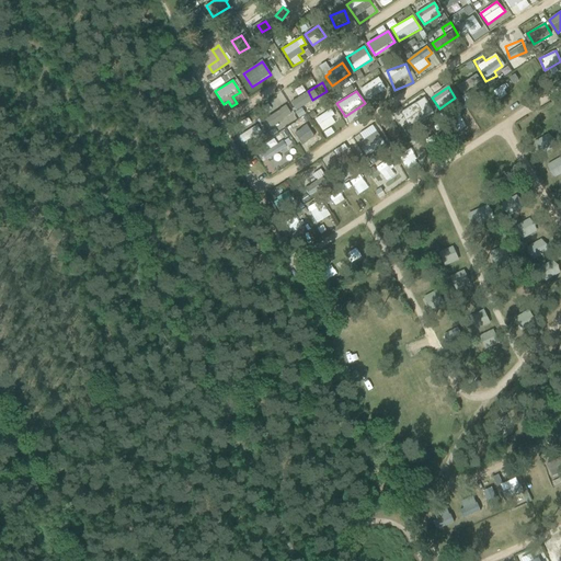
[(242,92),(233,96),(237,102),(245,98),(242,92)]
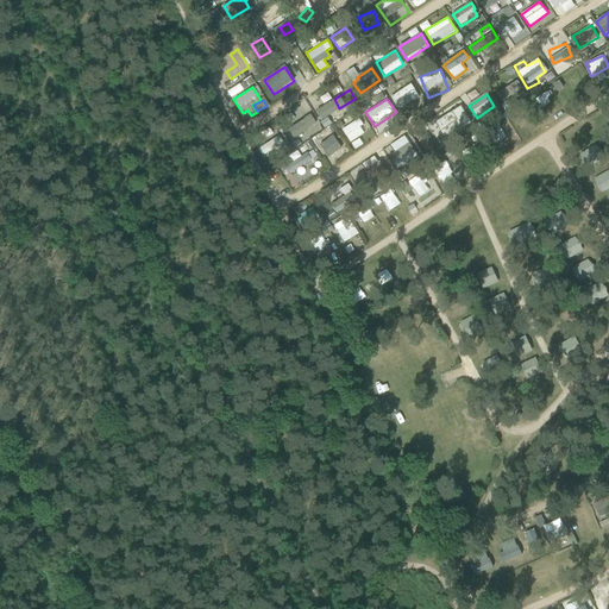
[(458,121),(441,132),(446,139),(470,124),(460,108),(453,113),(458,121)]
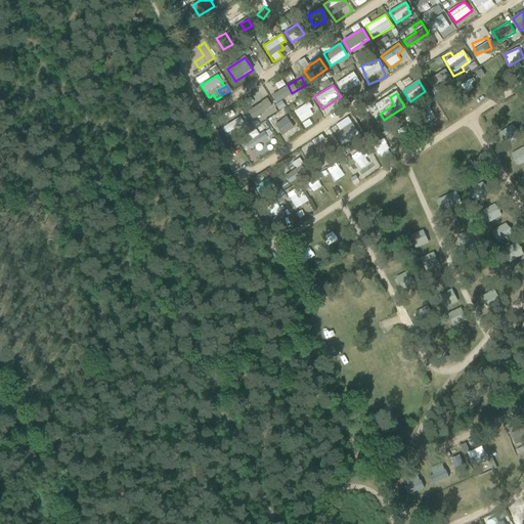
[(251,119),(266,107),(259,97),(244,107),(251,119)]
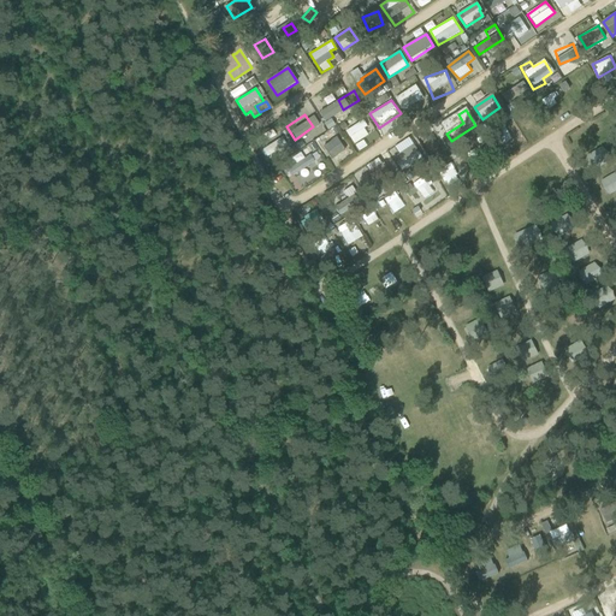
[(368,146),(363,140),(371,134),(362,120),(347,131),(360,152),(368,146)]
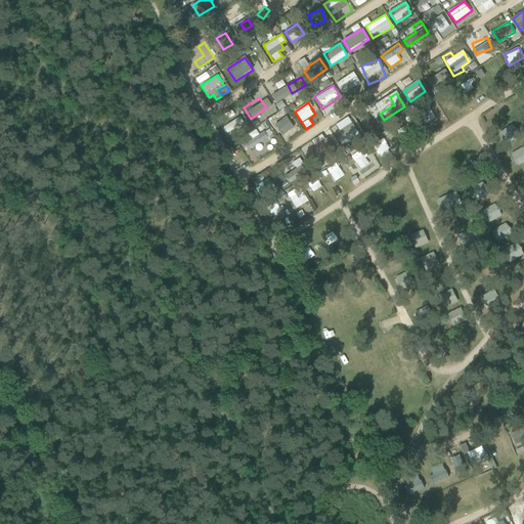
[(222,126),(225,132),(243,124),(239,118),(222,126)]
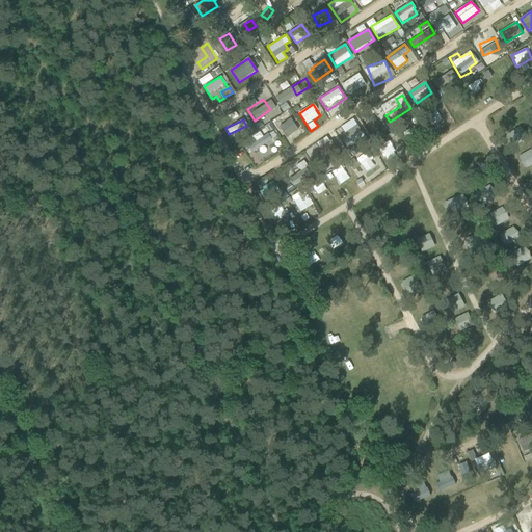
[(291,120),(280,127),(286,137),(297,130),(291,120)]
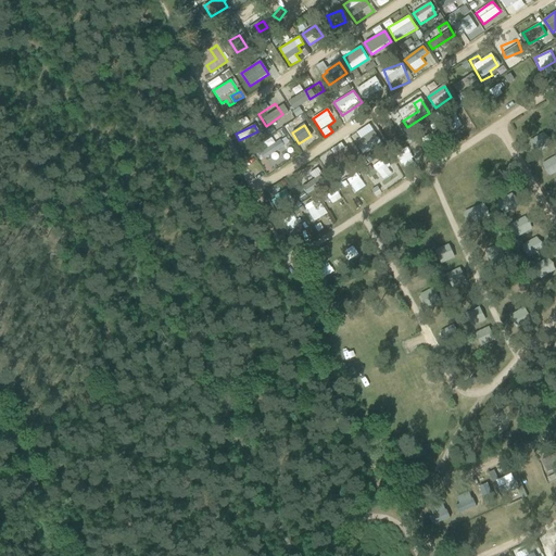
[(374,131),(355,143),(363,155),(381,142),(374,131)]
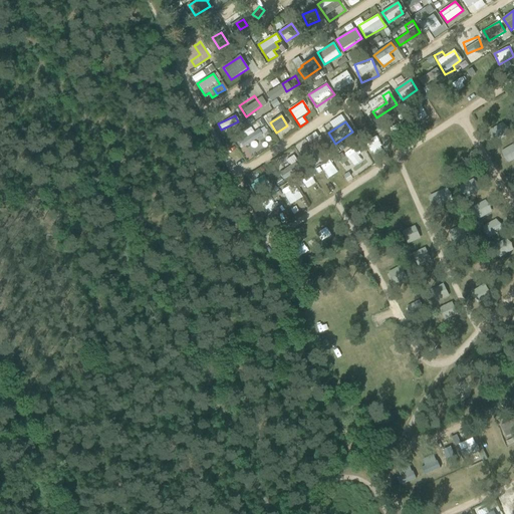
[(456,135),(446,139),(452,152),(462,148),(456,135)]
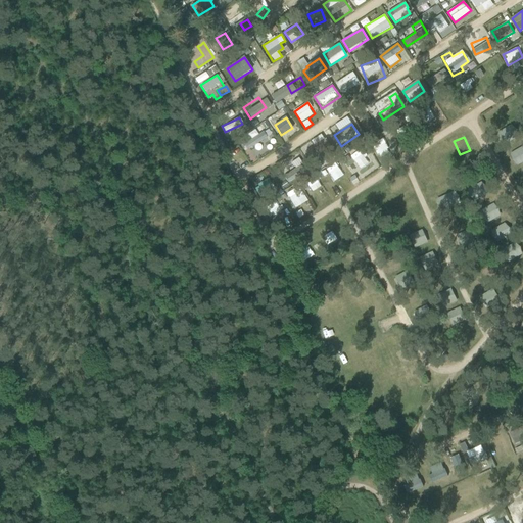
[(233,150),(241,162),(257,152),(249,140),(233,150)]
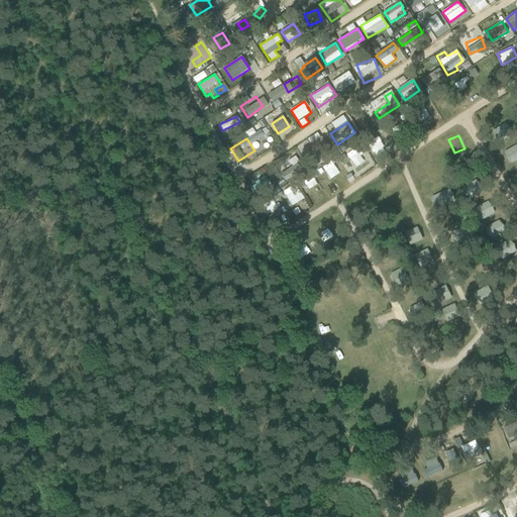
[(322,138),(302,151),(311,164),(330,150),(330,149),(327,144),(326,144),(322,138)]
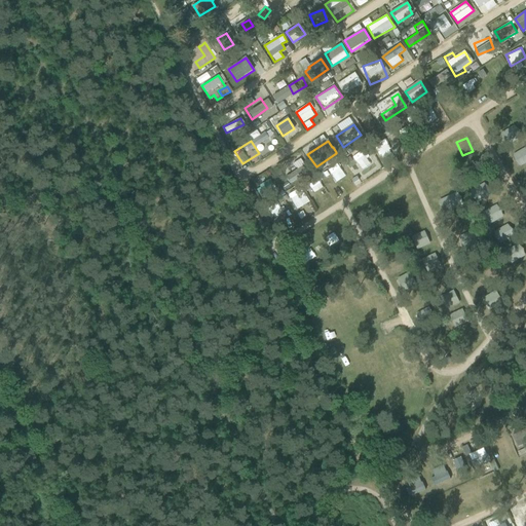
[(518,146),(521,151),(510,157),(514,165),(525,158),(525,148),(523,143),(518,146)]
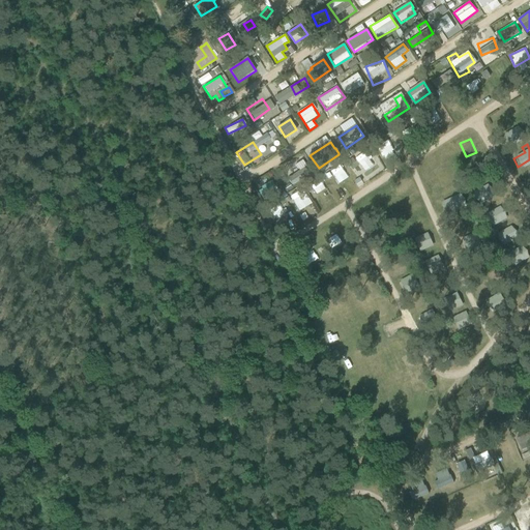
[(265,200),(277,190),(267,176),(255,186),(265,200)]
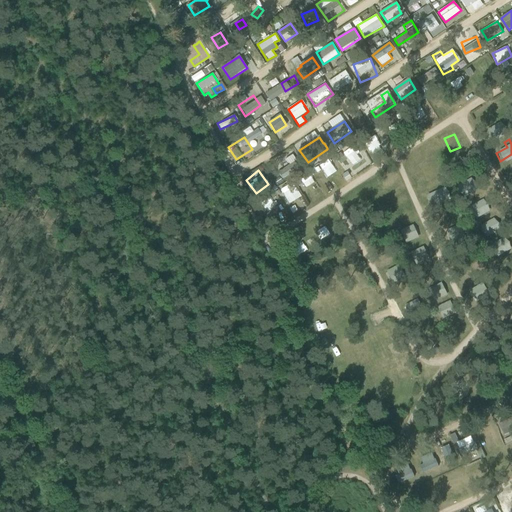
[(301,181),(305,187),(315,182),(311,175),(301,181)]
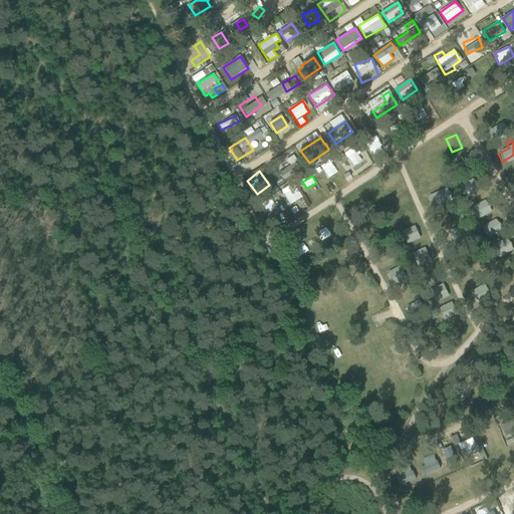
[(293,183),(280,190),(288,205),(301,198),(293,183)]
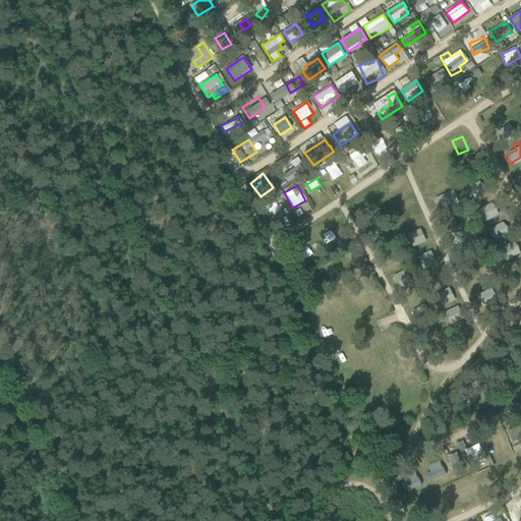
[(267,210),(276,228),(288,222),(279,204),(267,210)]
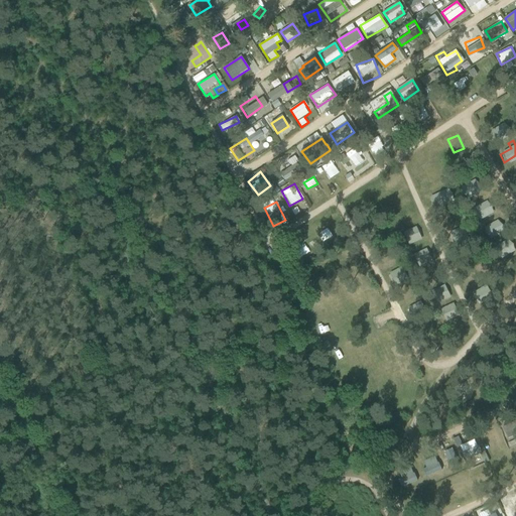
[(489,202),(475,208),(479,220),(494,214),(489,202)]
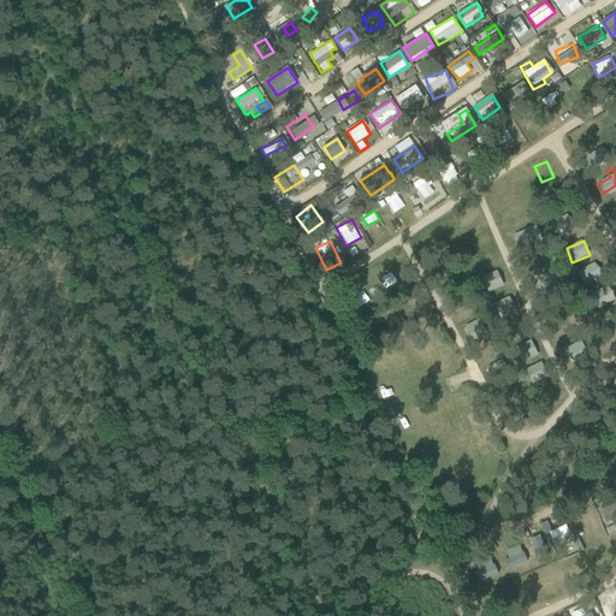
[(585,285),(603,277),(596,262),(578,271),(585,285)]
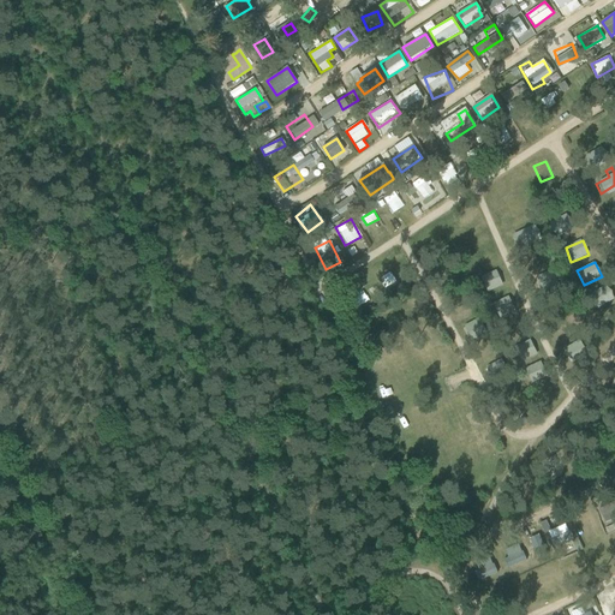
[(485,291),(503,285),(497,270),(479,276),(485,291)]
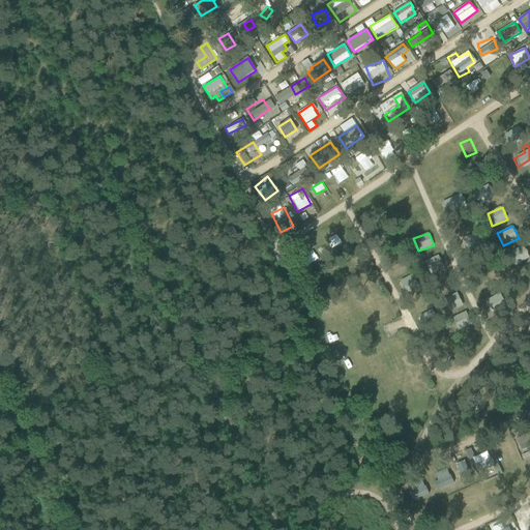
[(424,262),(431,273),(444,266),(438,255),(424,262)]
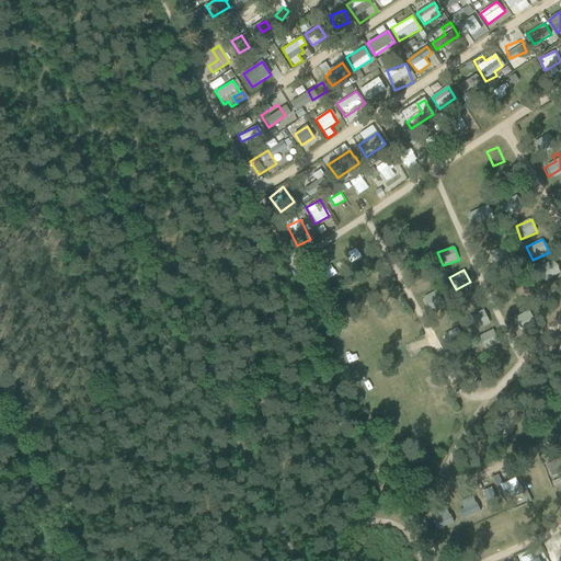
[(424,297),(431,310),(445,302),(437,289),(424,297)]
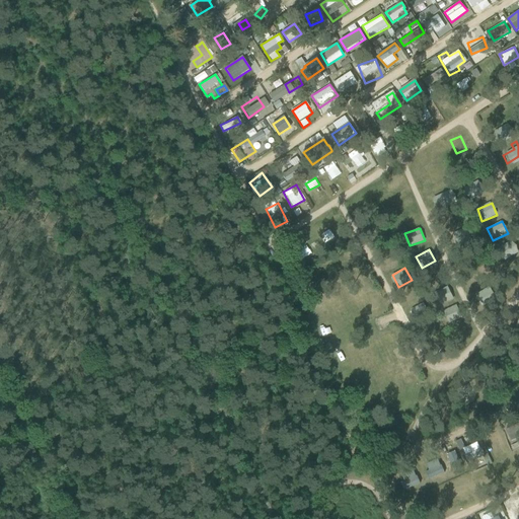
[(437,293),(443,304),(453,298),(447,287),(437,293)]
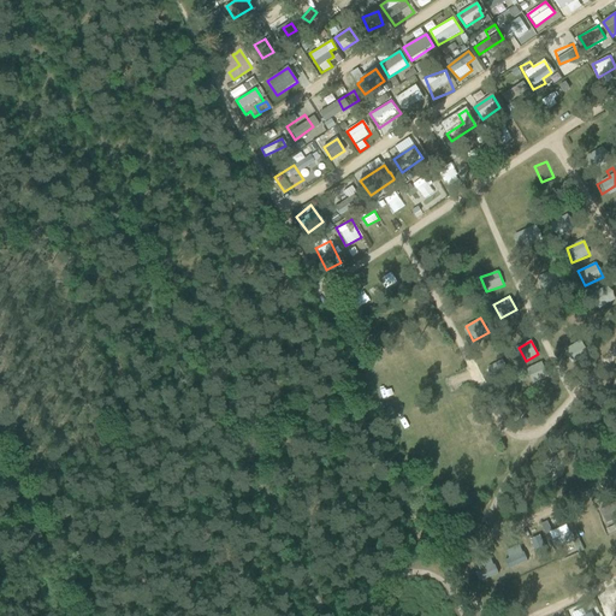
[(503,359),(489,366),(496,380),(510,373),(503,359)]
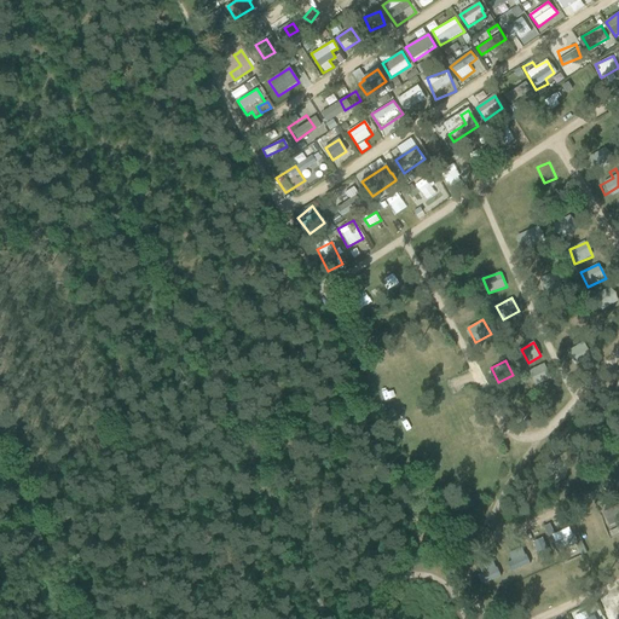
[(544,363),(528,371),(534,385),(551,377),(544,363)]
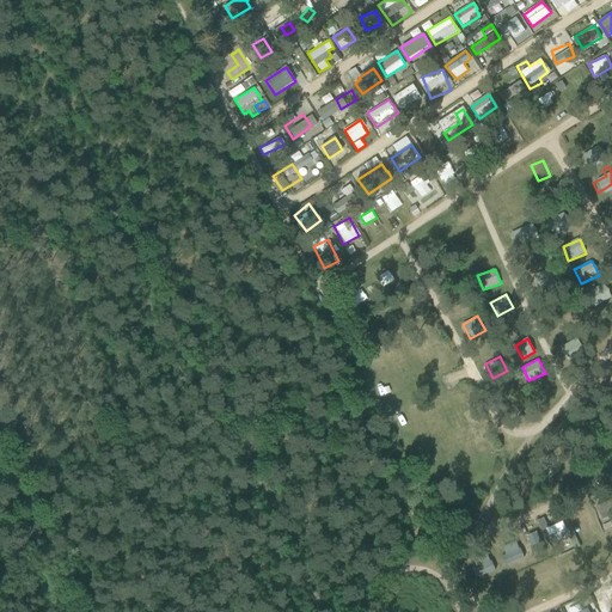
[(603,518),(611,513),(611,496),(595,505),(603,518)]
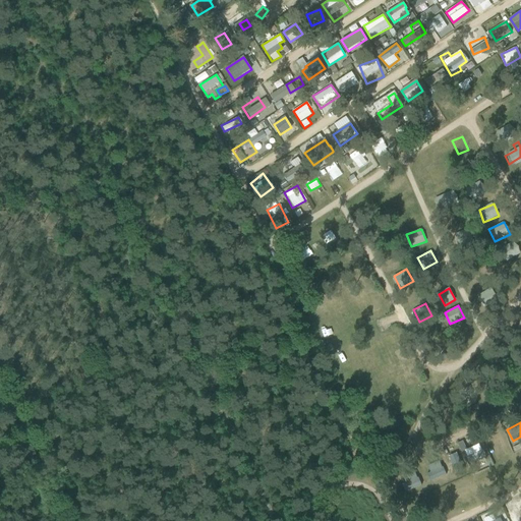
[(458,443),(468,463),(485,456),(479,443),(467,449),(463,441),(458,443)]
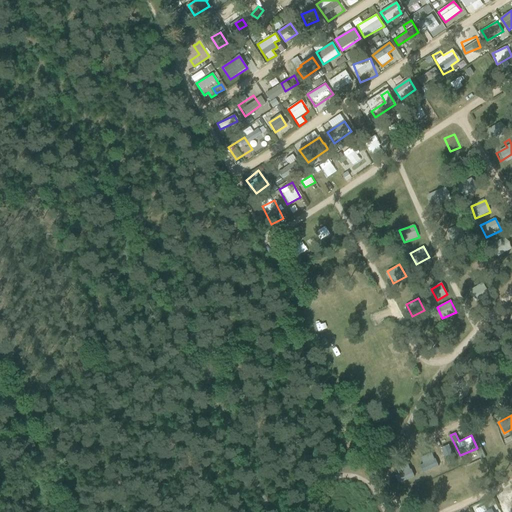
[(413,463),(418,475),(436,467),(431,455),(413,463)]
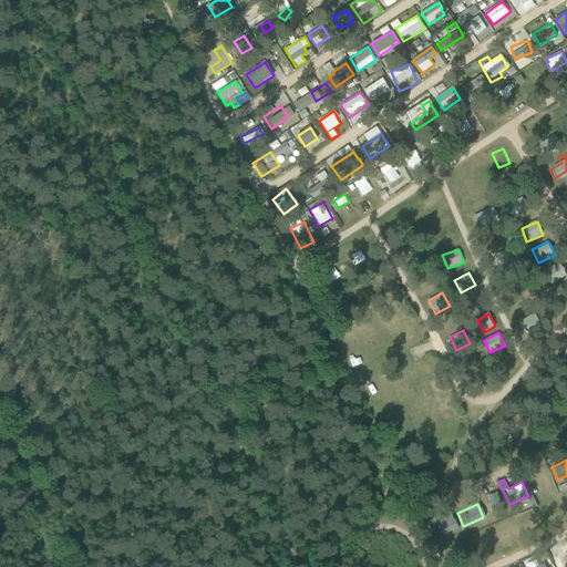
[(502,544),(518,538),(514,527),(497,533),(502,544)]
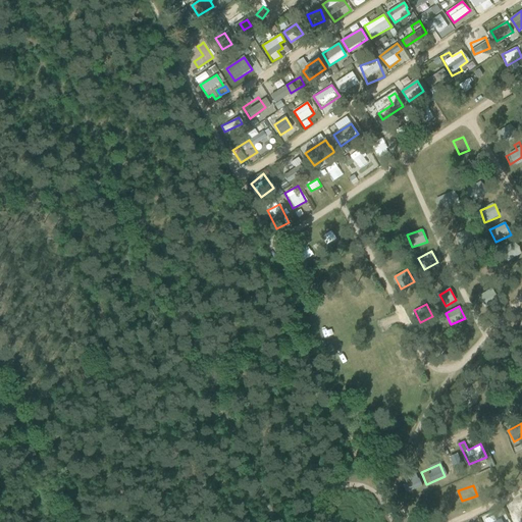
[(521,504),(512,509),(515,517),(510,519),(510,521),(517,521),(521,520),(521,504)]
